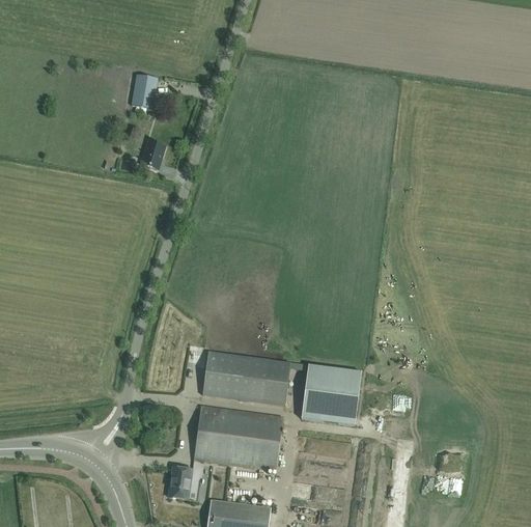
[(136,71),(130,102),(150,106),(156,75),(136,71)]
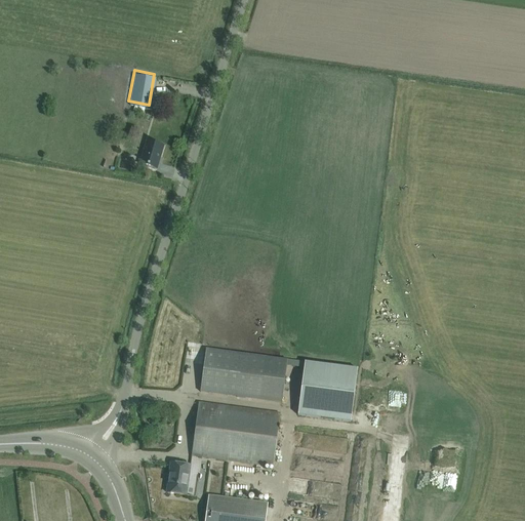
[(161,151),(163,143),(147,137),(139,161),(156,166),(161,151)]
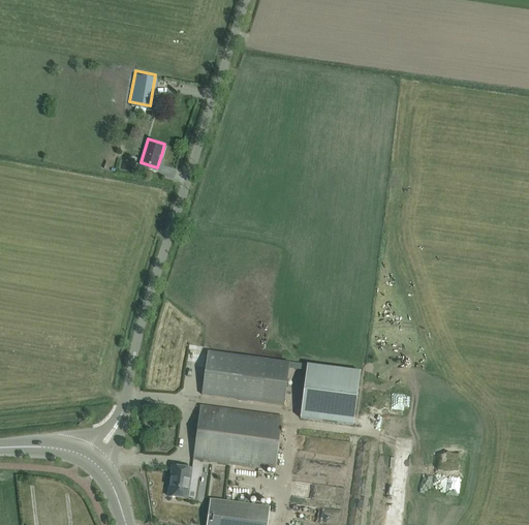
[(201,391),(283,402),(289,359),(207,347),(201,391)]
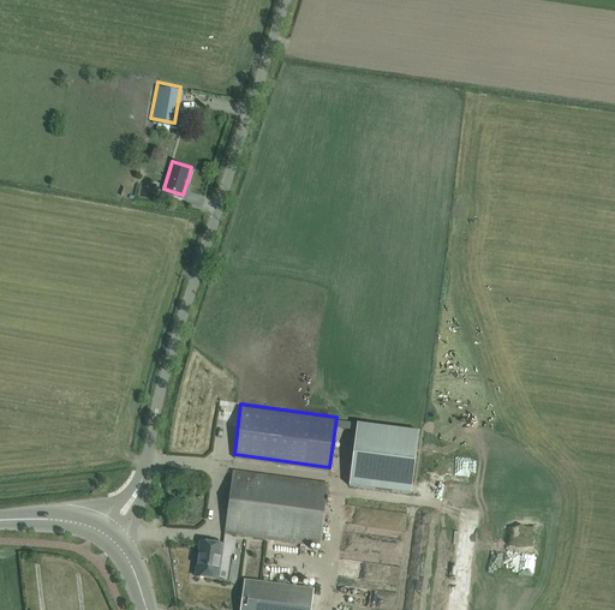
[(418,428),(357,420),(348,482),(411,490),(418,428)]
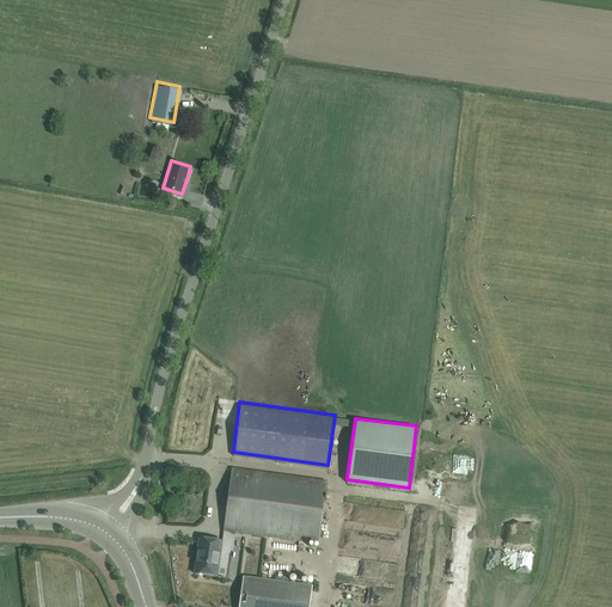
[(460,441),(469,442),(470,430),(461,429),(460,441)]
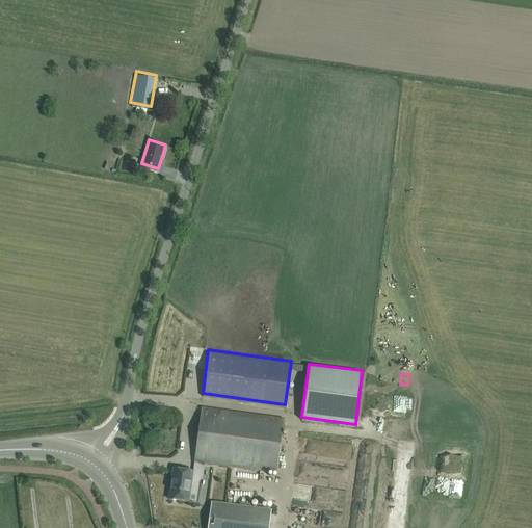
[(193,458),(276,470),(284,416),(201,404),(193,458)]
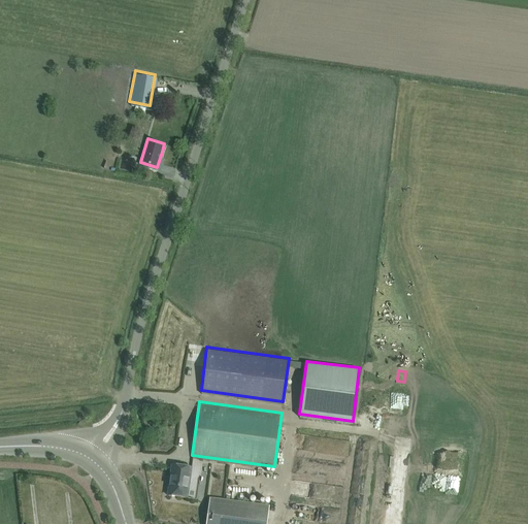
[(171,462),(170,473),(171,473),(169,492),(167,491),(167,492),(187,495),(191,465),(171,462)]
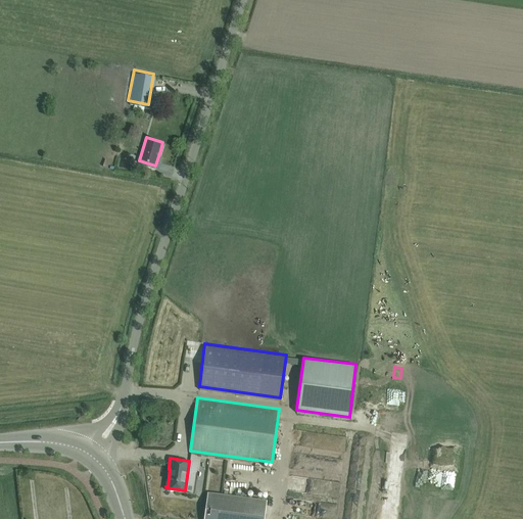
[(264,518),(267,499),(207,490),(202,518),(264,518)]
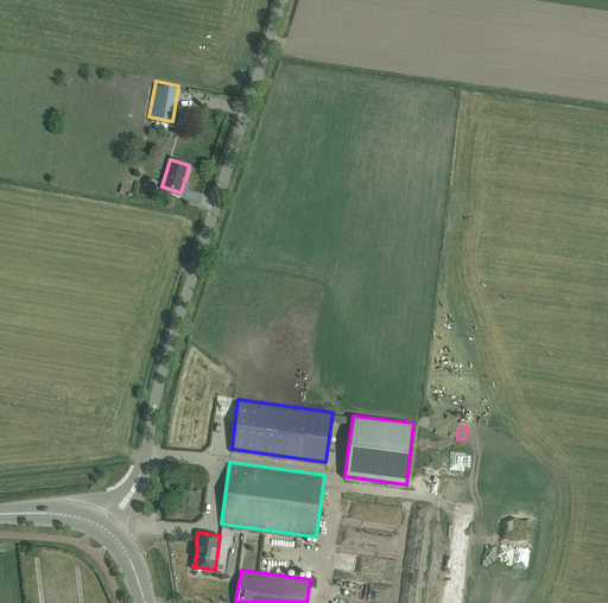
All buildings are outlined.
